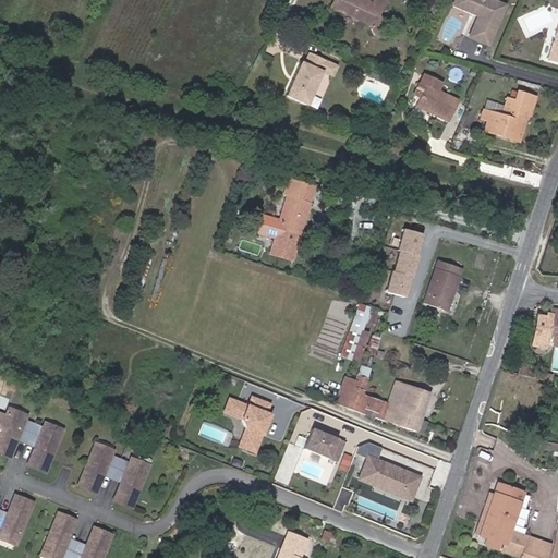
[(387,1),(383,0),(375,0),(374,4),(365,0),(336,0),(332,7),(334,8),(343,12),(374,27),(373,29),(375,37),(383,41),(390,25),(378,19),(387,1)]
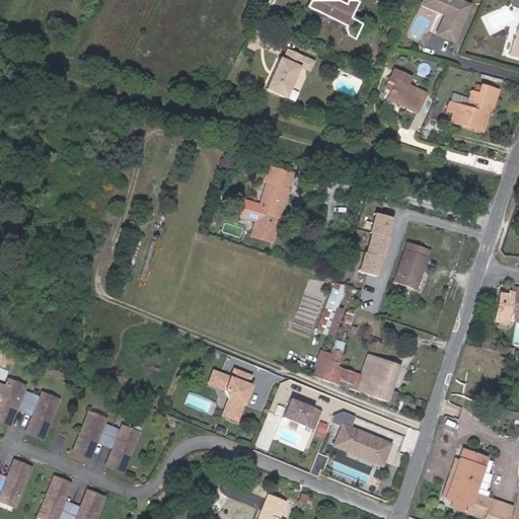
[(423,0),(421,5),(445,16),(447,10),(444,9),(443,11),(436,8),(430,5),(432,0),(431,0),(423,0)]
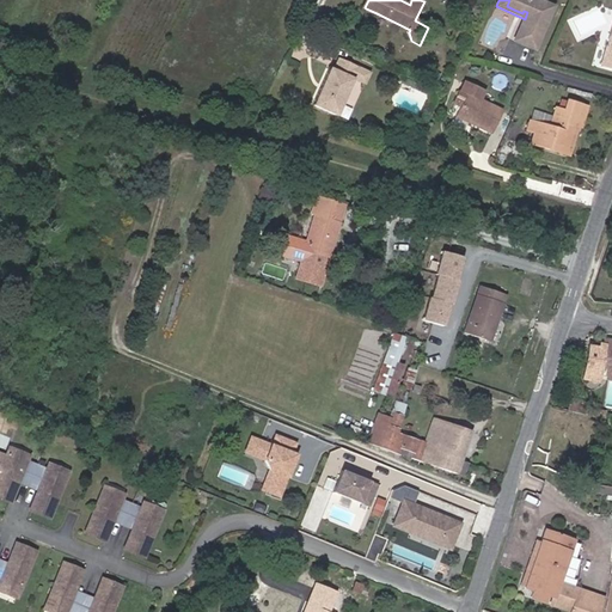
[(527,12),(525,19),(521,26),(527,30),(520,43),(534,49),(555,7),(539,0),(508,0),(509,0),(507,6),(514,10),(522,13),(524,11),(527,12)]
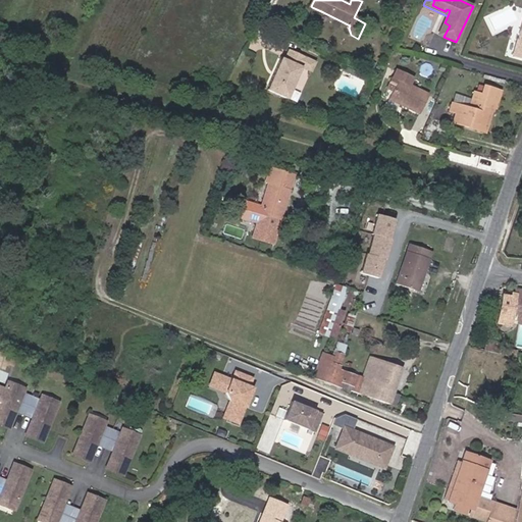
[(521,17),(521,18),(512,55),(521,57),(521,17)]
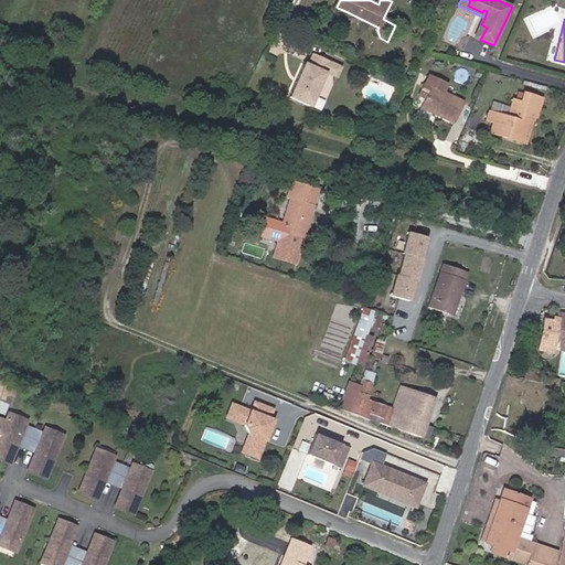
[(476,36),(480,40),(487,28),(481,24),(476,36)]
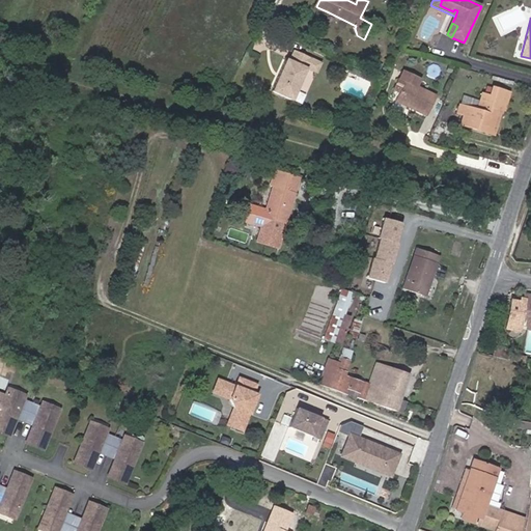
[(308,68),(312,58),(295,50),(290,60),(287,59),(273,91),(294,100),(308,68)]
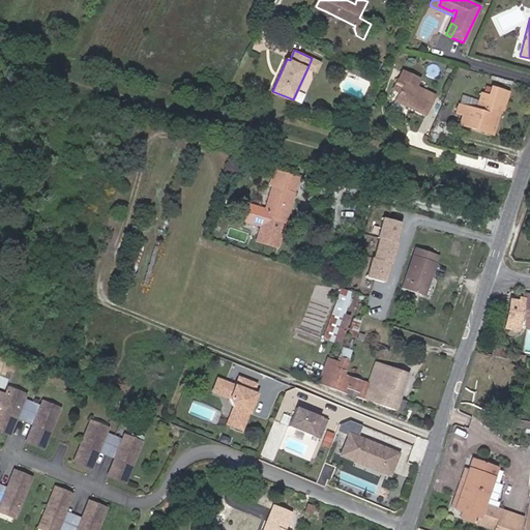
[(312,58),(307,68),(318,71),(322,62),(312,58)]
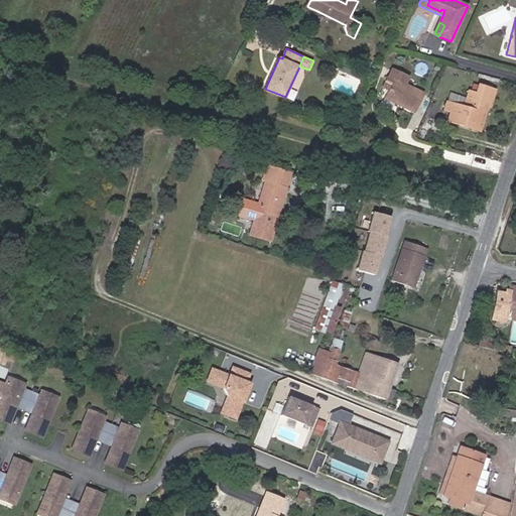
[(362,60),(358,68),(366,73),(370,65),(362,60)]
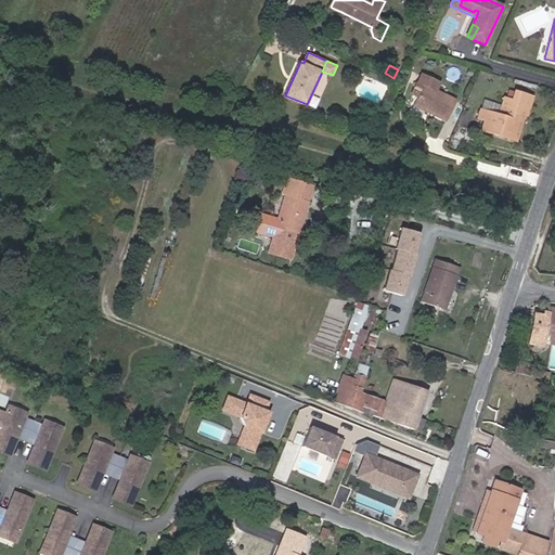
[(418,95),(414,104),(446,120),(454,100),(436,91),(439,84),(421,74),(412,91),(418,95)]
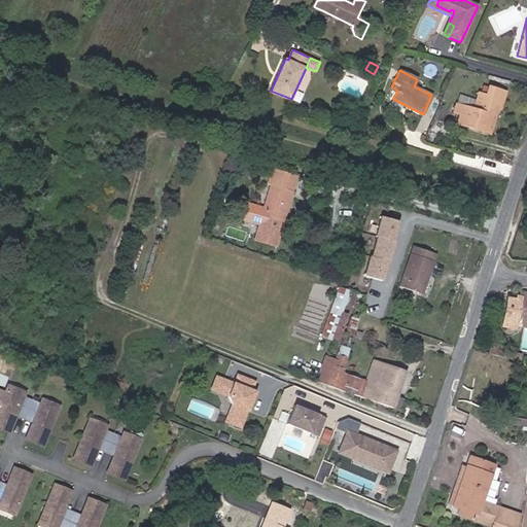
[(472,123),(491,128),(497,108),(499,108),(504,92),(488,86),(486,96),(479,94),(473,109),(456,104),(454,112),(459,114),(457,124),(470,128),(472,123)]
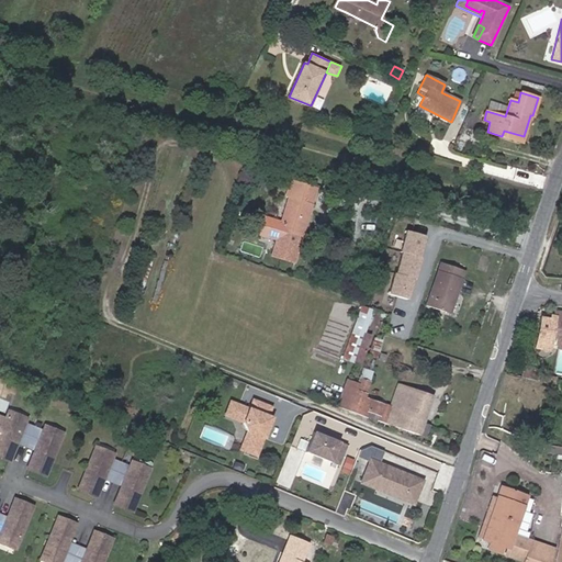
[(523,143),(524,136),(504,131),(502,136),(523,143)]
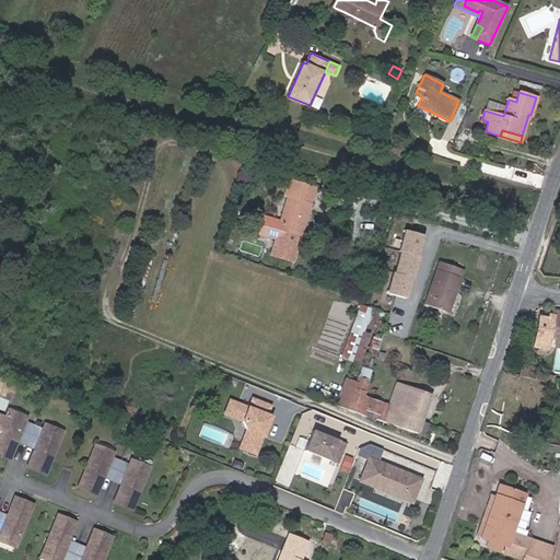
[(315,188),(290,181),(286,196),(288,196),(280,221),(264,216),(258,235),(275,241),(278,241),(273,257),(292,263),(315,188)]
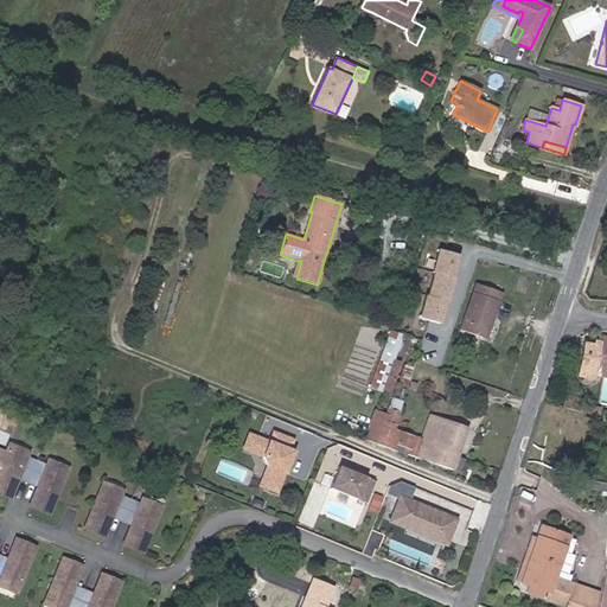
[(457,254),(433,248),(415,319),(439,325),(457,254)]
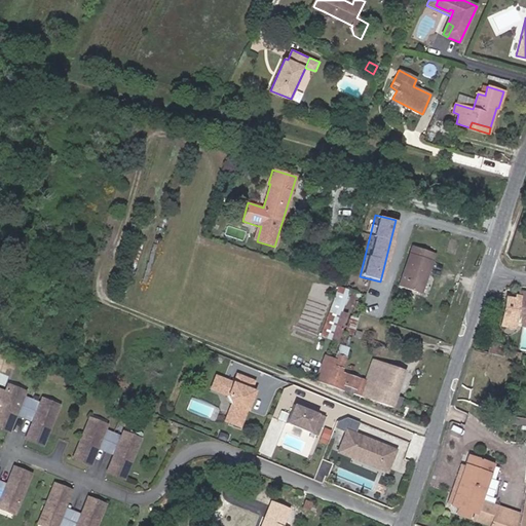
[(423,274),(427,276),(436,254),(412,246),(398,286),(417,293),(423,274)]
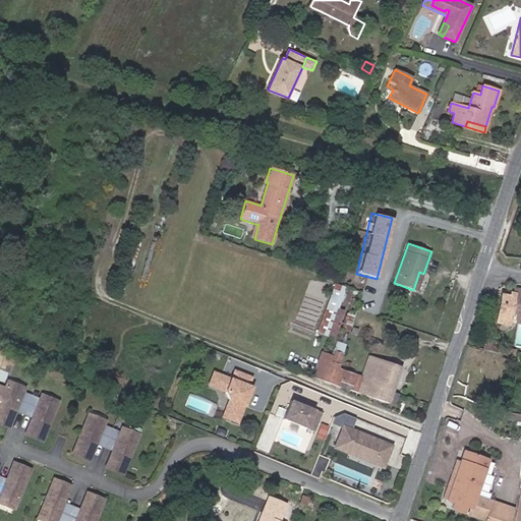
[(417,291),(423,274),(419,272),(413,290),(417,291)]
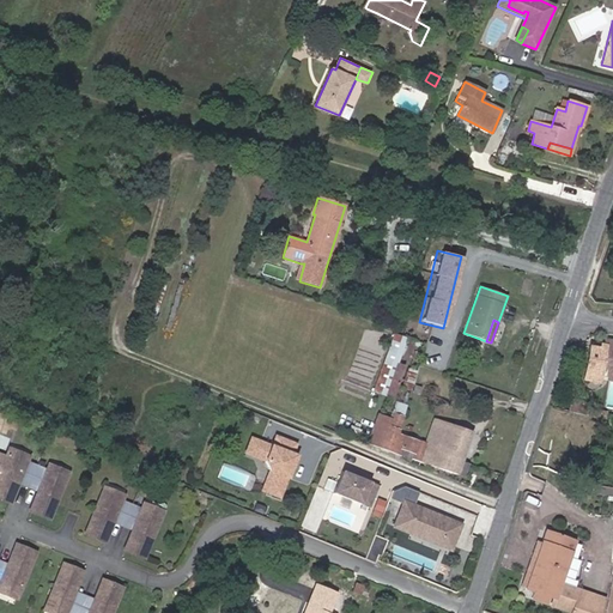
[(404,338),(395,335),(377,392),(394,399),(404,366),(395,364),(404,338)]
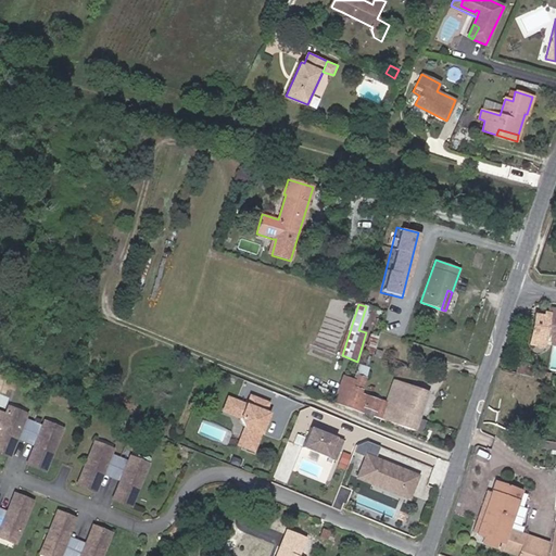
[(555,308),(550,308),(548,314),(545,313),(544,316),(535,314),(529,343),(543,346),(545,333),(555,336),(555,308)]
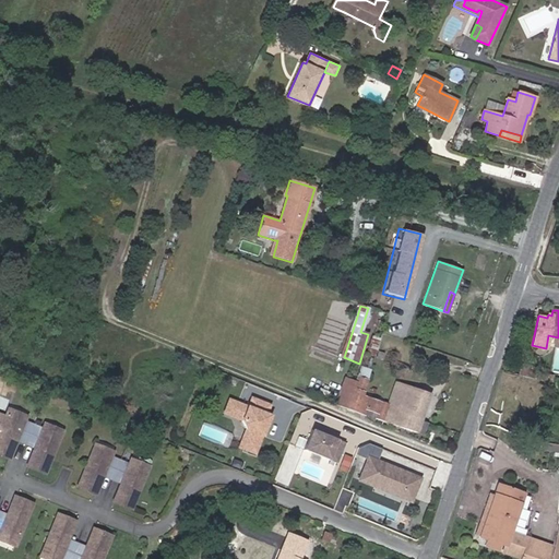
[(367,354),(375,356),(380,339),(371,335),(367,354)]
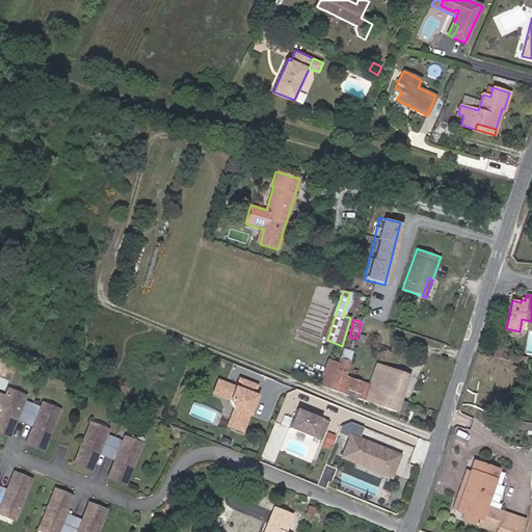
[(340,357),(349,361),(351,356),(352,351),(343,348),(340,357)]
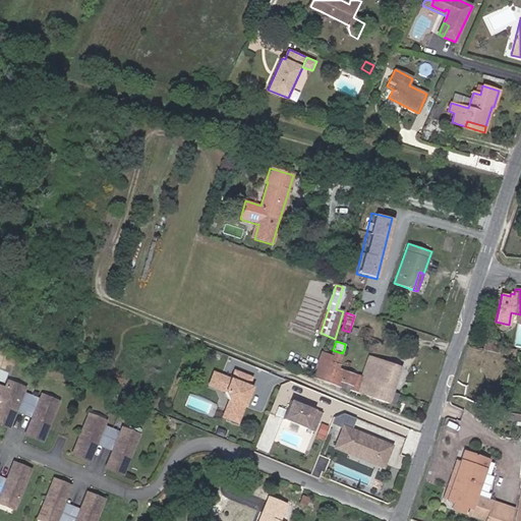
[(482,350),(498,353),(499,348),(500,344),(484,341),(482,350)]
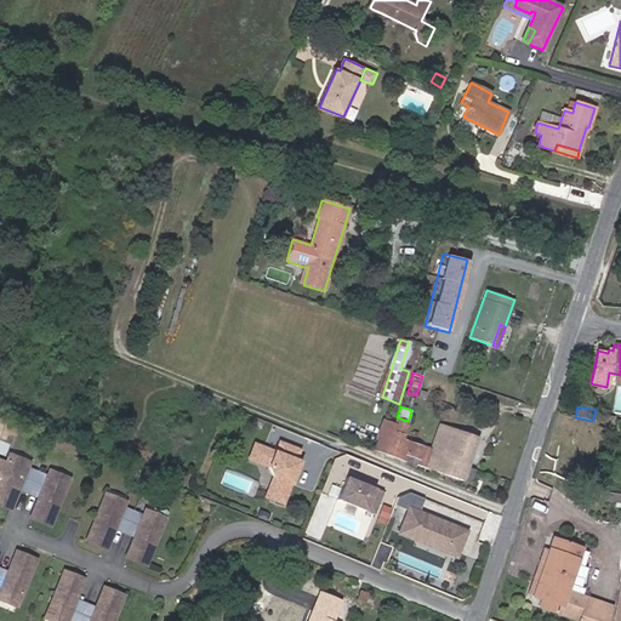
[(593,421),(614,426),(615,420),(594,415),(593,421)]
